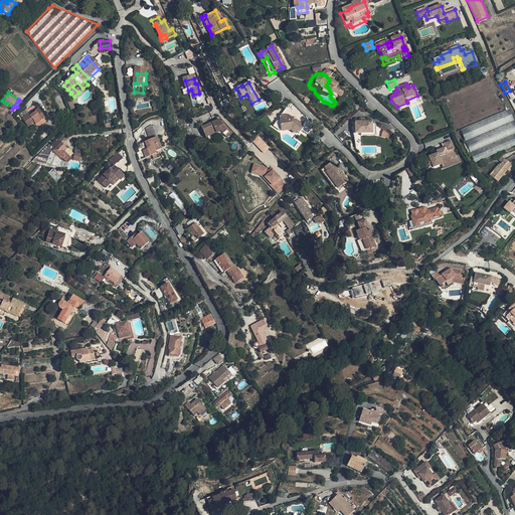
[(37,124),(46,118),(39,109),(30,115),(30,114),(23,118),(29,127),(35,122),(37,124)]
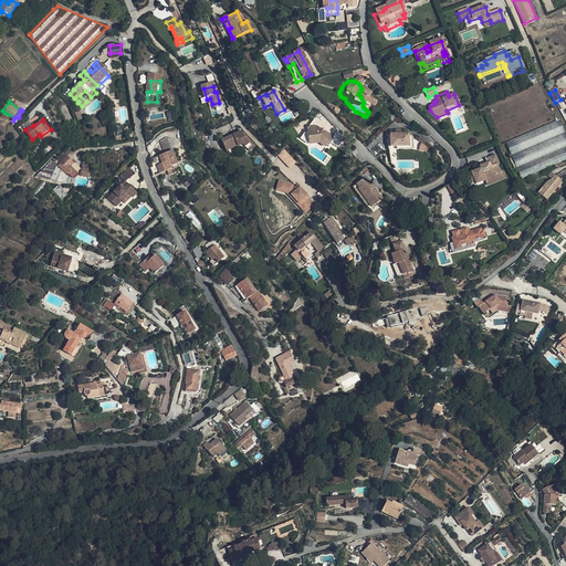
[(506,140),(520,177),(565,160),(565,134),(561,121),(506,140)]
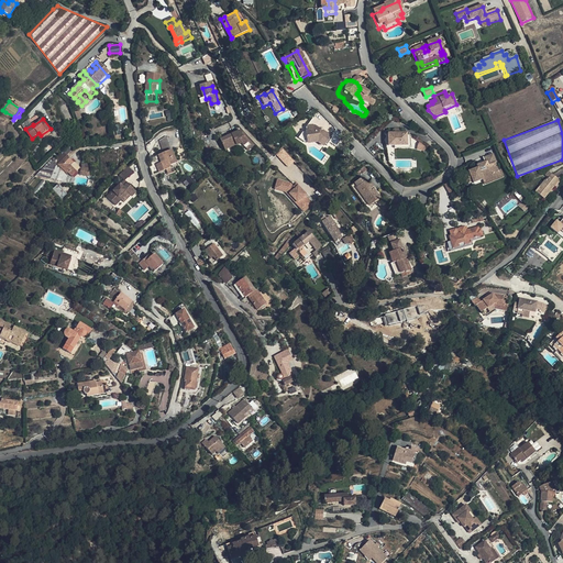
[(318,136),(301,130),(297,143),(310,150),(318,155),(327,143),(318,136)]
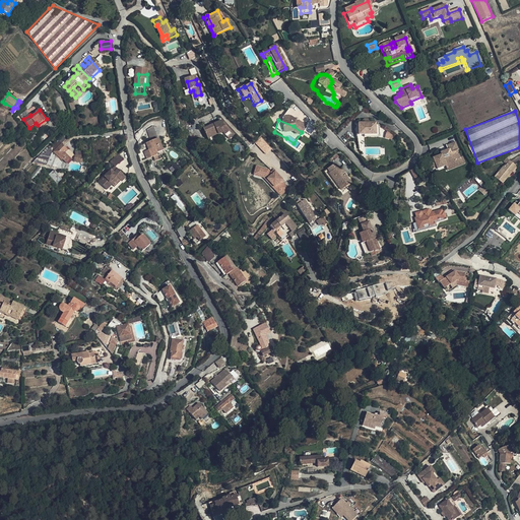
[(364,123),(358,123),(358,135),(361,135),(365,135),(376,135),(375,125),(375,122),(370,123),(364,123)]
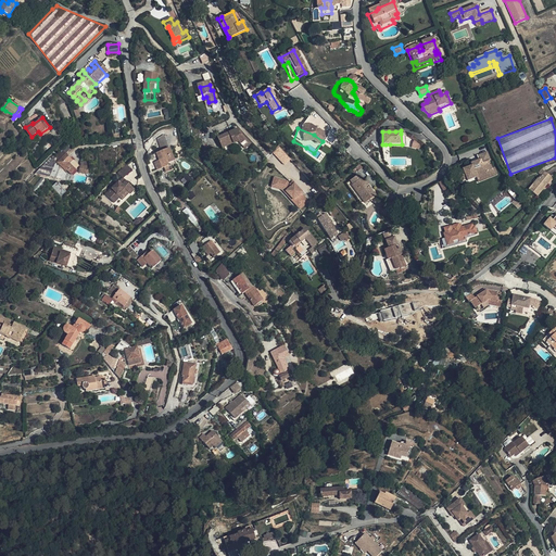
[(242,136),(238,131),(235,133),(236,136),(234,136),(232,134),(218,140),(222,148),(232,143),(235,146),(239,143),(244,149),(249,146),(241,138),(242,136)]
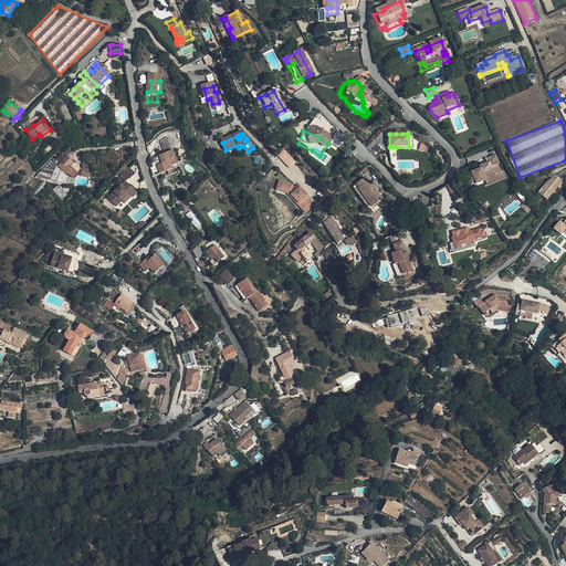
[(408,136),(409,147),(397,147),(397,149),(412,149),(411,136),(408,136)]
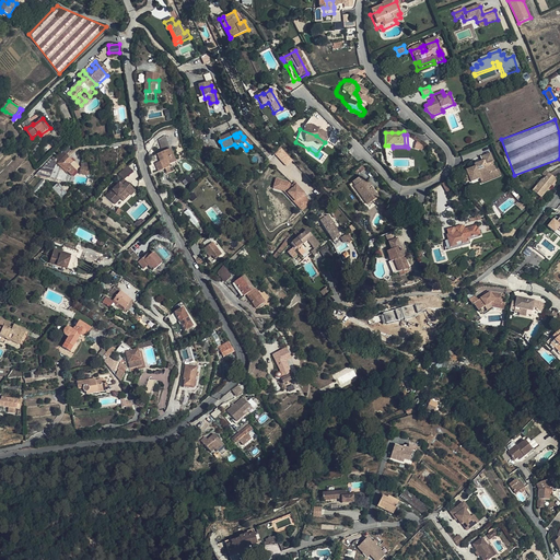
[(161,149),(168,147),(166,136),(158,138),(161,149)]
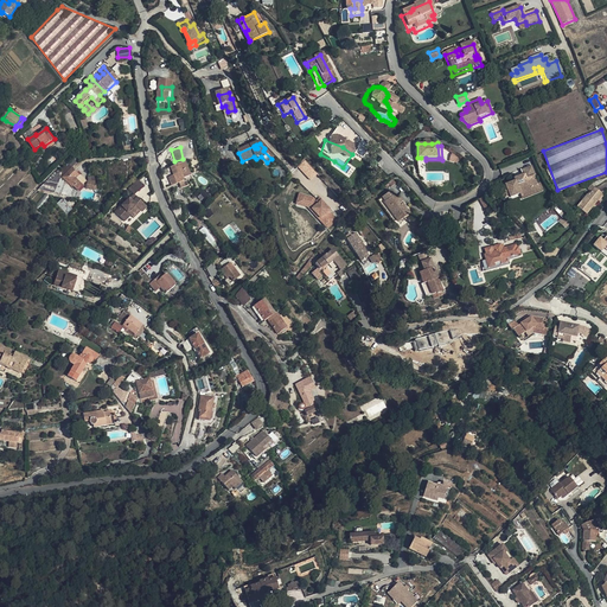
[(276,160),(264,148),(263,151),(272,159),(267,163),(269,166),(276,160)]
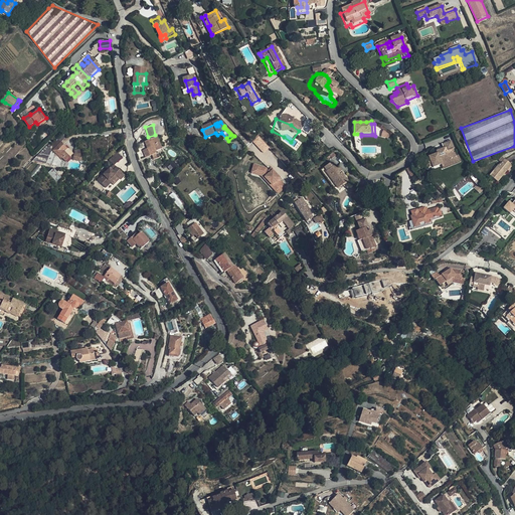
[(252,141),(263,153),(270,147),(259,136),(252,141)]
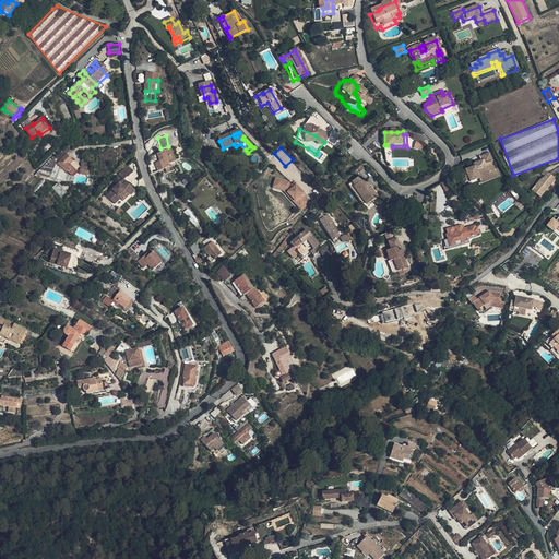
[(73,170),(78,165),(71,157),(74,154),(69,149),(60,157),(68,166),(69,165),(73,170)]
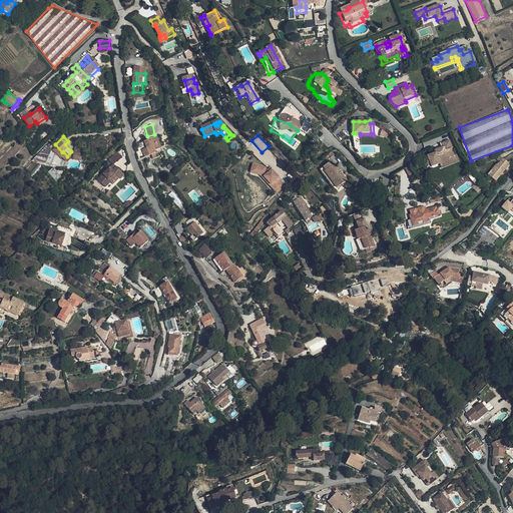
[(145,148),(141,149),(142,156),(155,153),(154,148),(158,147),(156,137),(143,140),(145,148)]
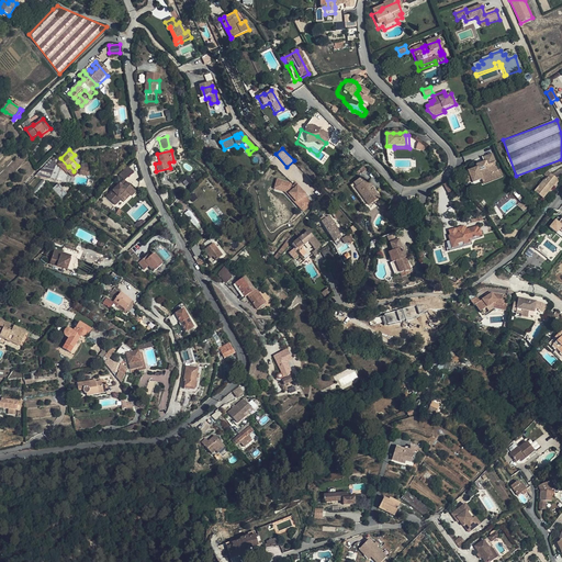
[(45,163),(55,165),(60,153),(56,152),(45,163)]
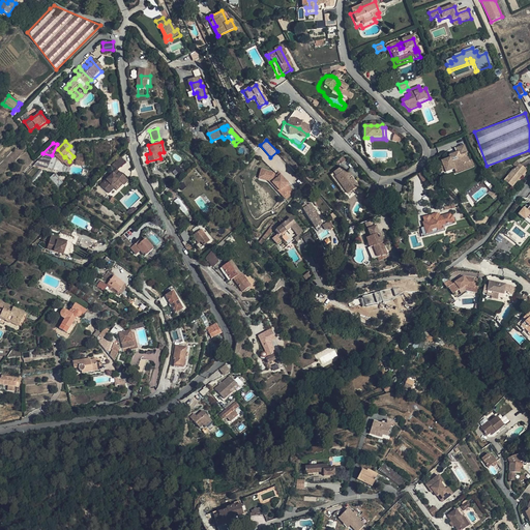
[(148,145),(141,147),(142,155),(146,154),(150,153),(148,145)]
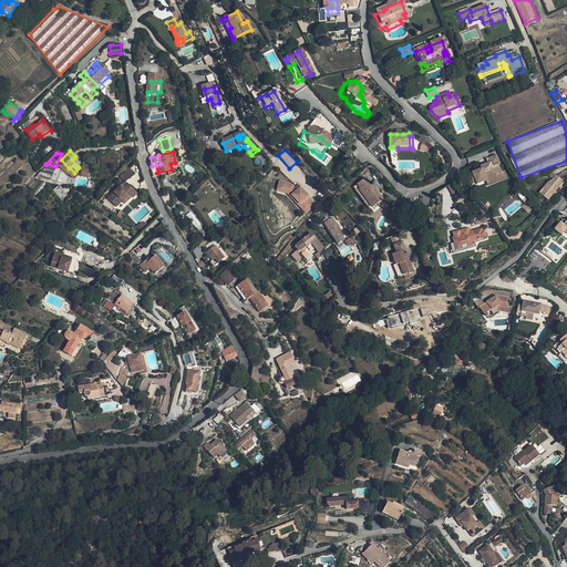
[(480,168),(466,175),(471,186),(472,185),(475,184),(475,185),(485,182),(487,186),(506,178),(504,172),(502,172),(498,164),(501,164),(496,155),(486,160),(487,163),(488,165),(480,168)]
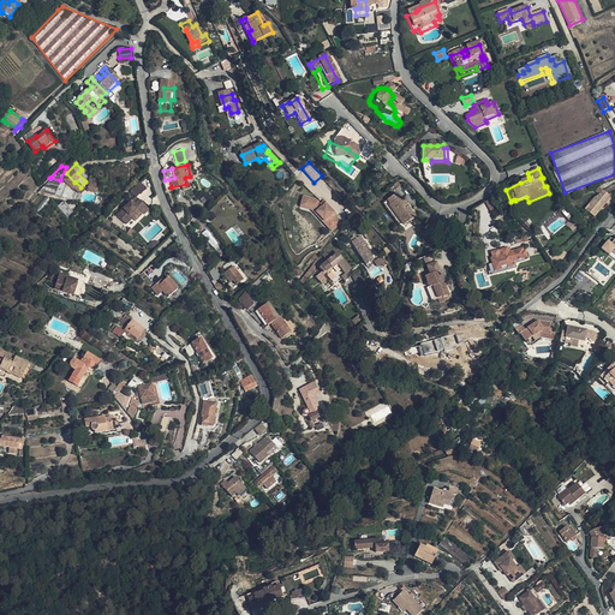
[(78,173),(85,181),(89,178),(82,169),(78,173)]
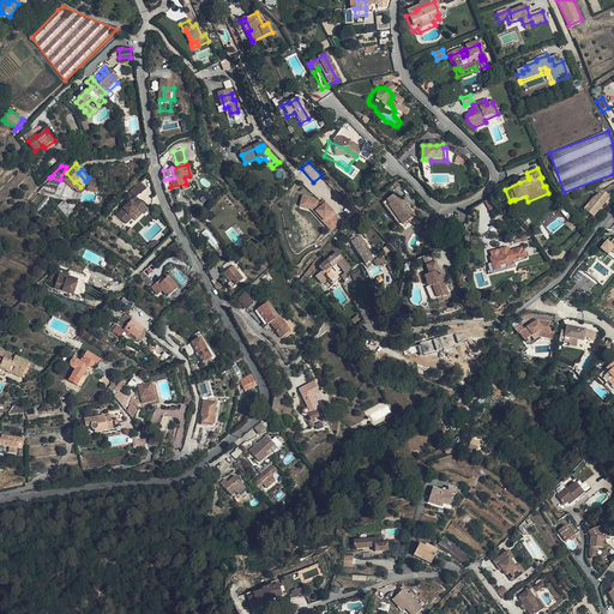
[(56,190),(60,180),(49,178),(42,185),(56,190)]
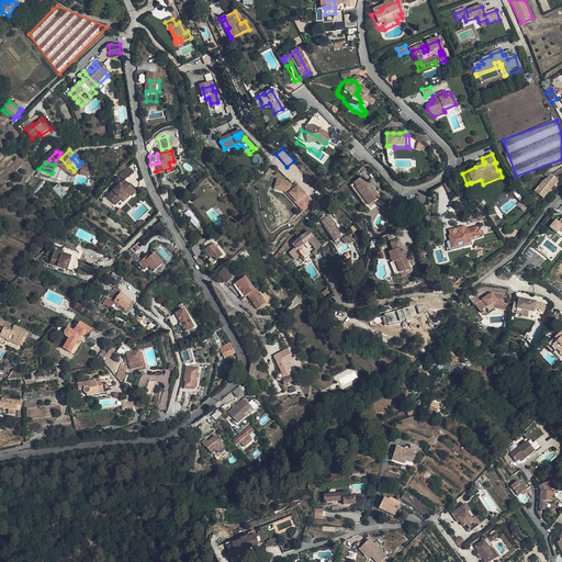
[(134,170),(127,165),(120,173),(125,179),(134,170)]
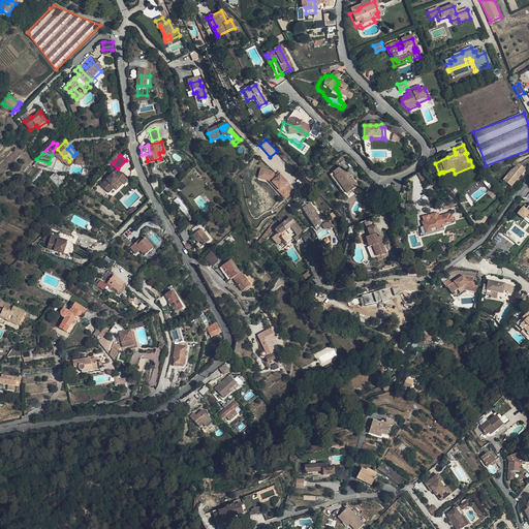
[(282,175),(286,169),(282,165),(277,169),(282,175)]
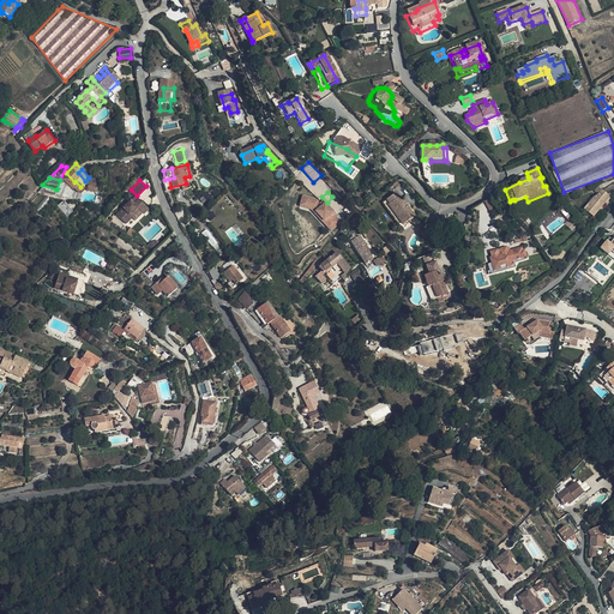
[(609,199),(601,192),(597,196),(585,212),(594,220),(609,199)]
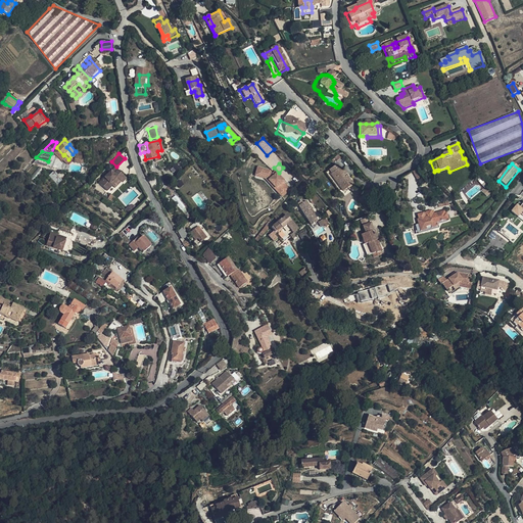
[(339,194),(351,186),(345,177),(344,178),(342,176),(344,175),(342,173),(341,172),(340,173),(335,165),(328,171),(331,175),(330,176),(337,186),(334,187),(339,194)]
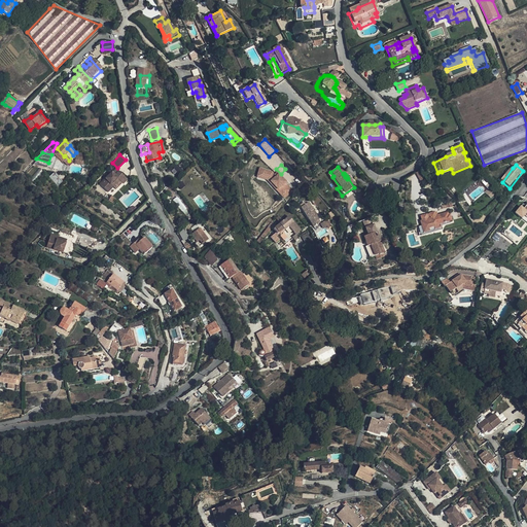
[(116,174),(113,172),(102,184),(110,191),(115,185),(113,183),(119,177),(121,179),(125,182),(128,178),(119,170),(116,174)]
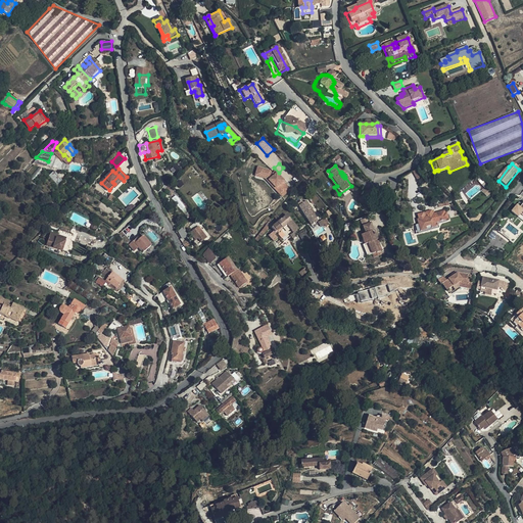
[(418,169),(412,172),(416,181),(423,178),(418,169)]
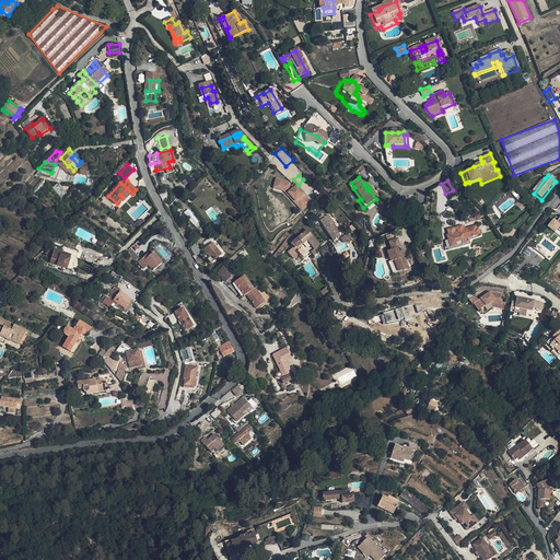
[(361,199),(353,188),(354,187),(351,183),(348,185),(358,200),(361,199)]
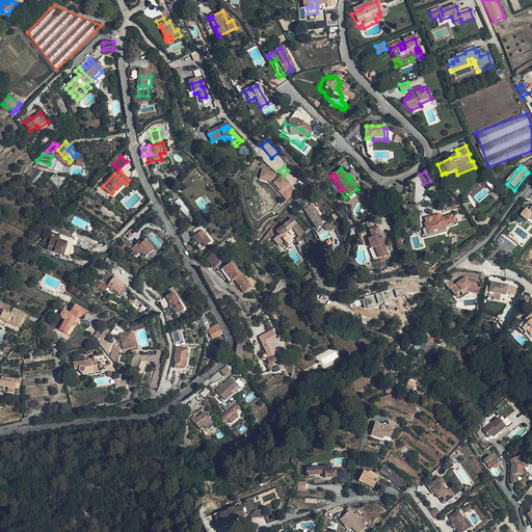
[(58,187),(62,183),(54,175),(50,179),(58,187)]
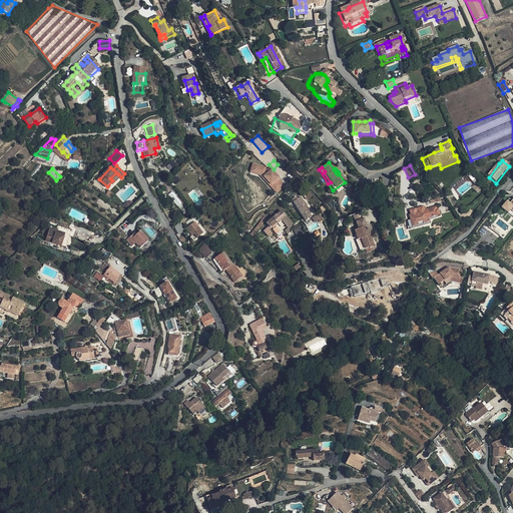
[(263,178),(270,185),(272,183),(279,191),(283,189),(281,187),(283,185),(275,177),(274,178),(268,172),(263,178)]
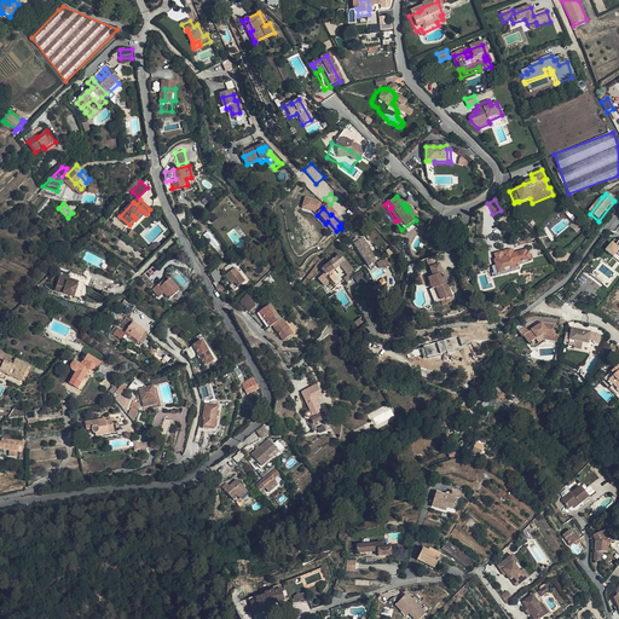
[(209,231),(204,233),(214,248),(219,246),(209,231)]
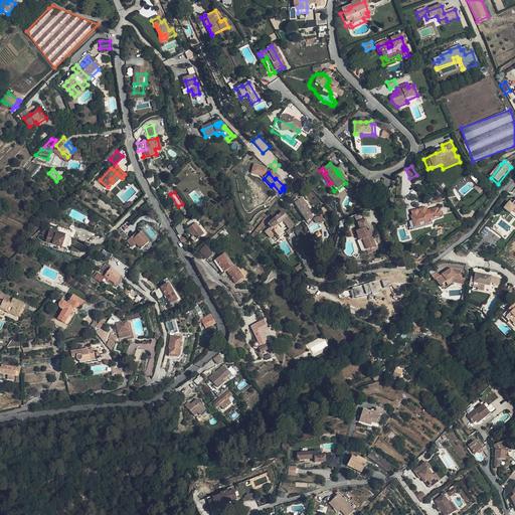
[(294,203),(307,223),(313,219),(312,218),(306,209),(308,207),(302,198),(294,203)]
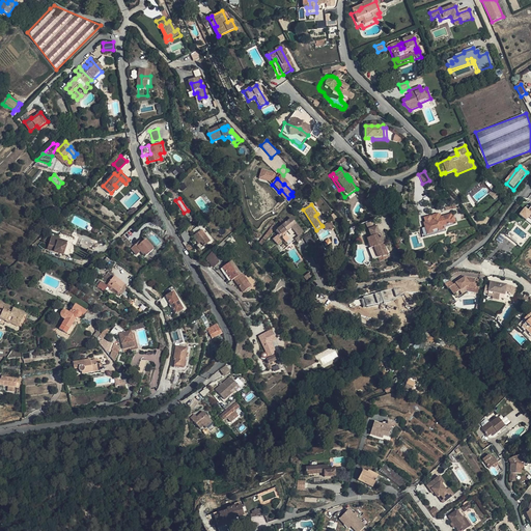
[(530,205),(527,211),(524,208),(519,215),(526,221),(528,219),(530,220),(530,205)]
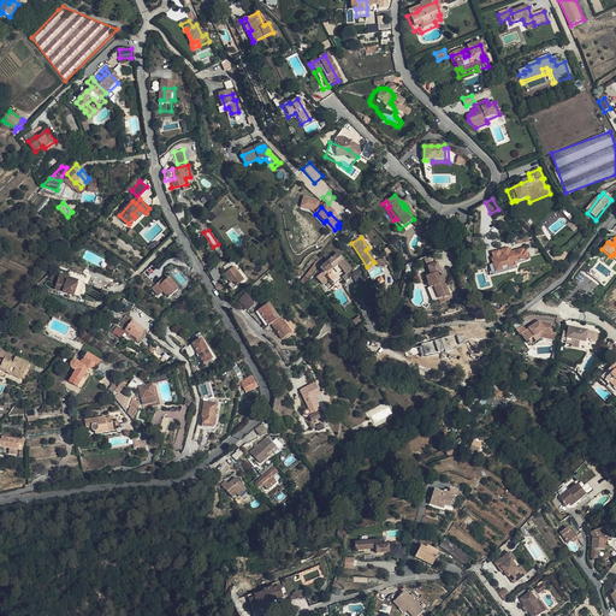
[(495,274),(515,268),(514,264),(527,260),(525,253),(523,253),(522,250),(510,254),(509,250),(508,250),(507,249),(499,252),(501,254),(497,255),(497,253),(491,254),(492,260),(491,260),(495,274)]
